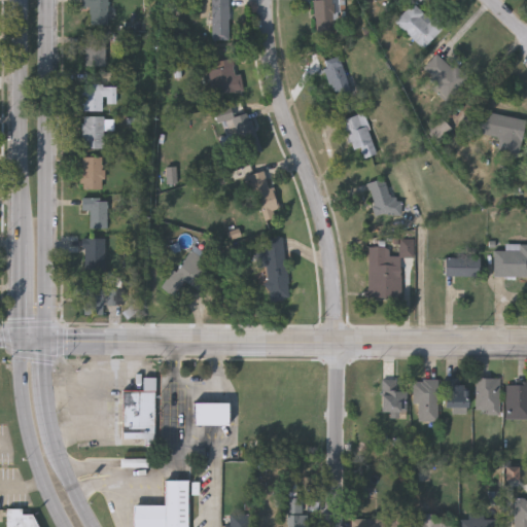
[(90,7),(82,7),(82,0),(107,0),(107,25),(90,25),(90,7)]
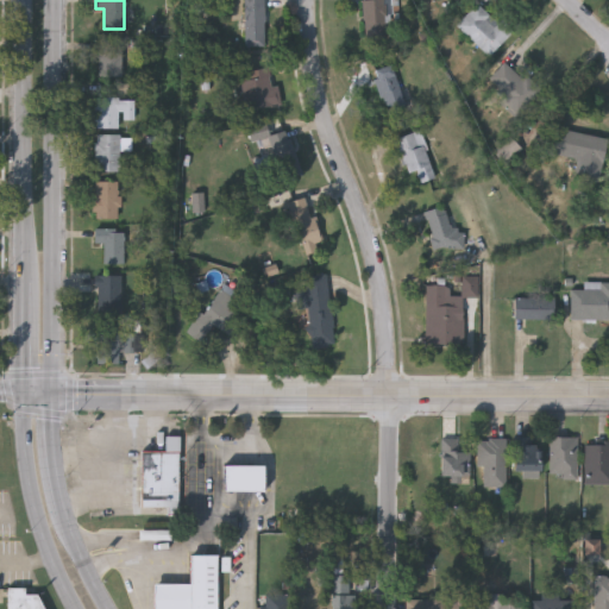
[(264,0),(264,48),(244,48),(244,0),(264,0)]
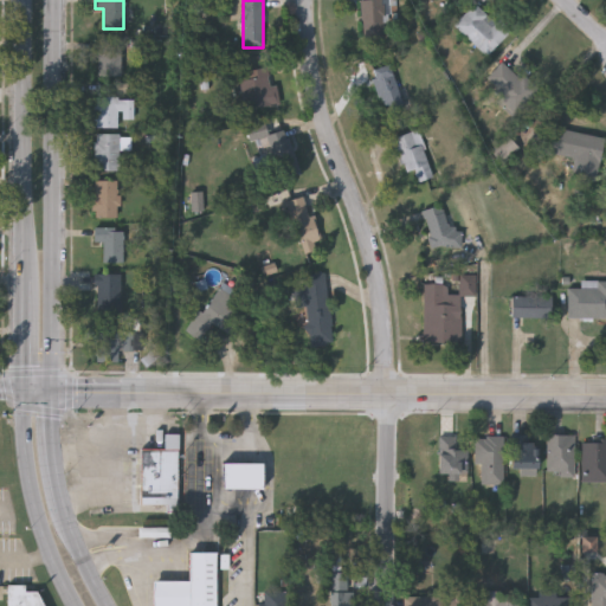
[(385,0),(385,39),(360,38),(360,0),(385,0)]
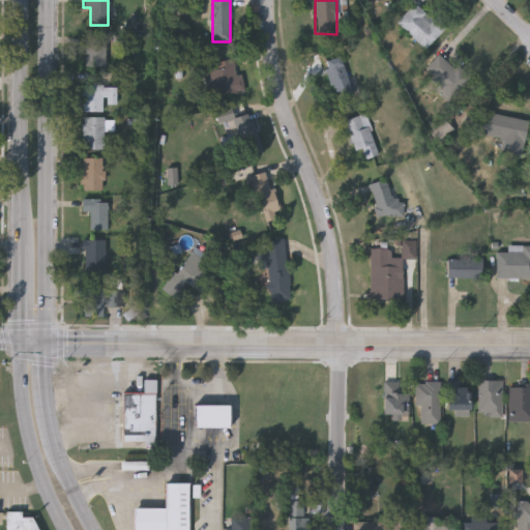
[(395,22),(416,1),(444,29),(423,50),(395,22)]
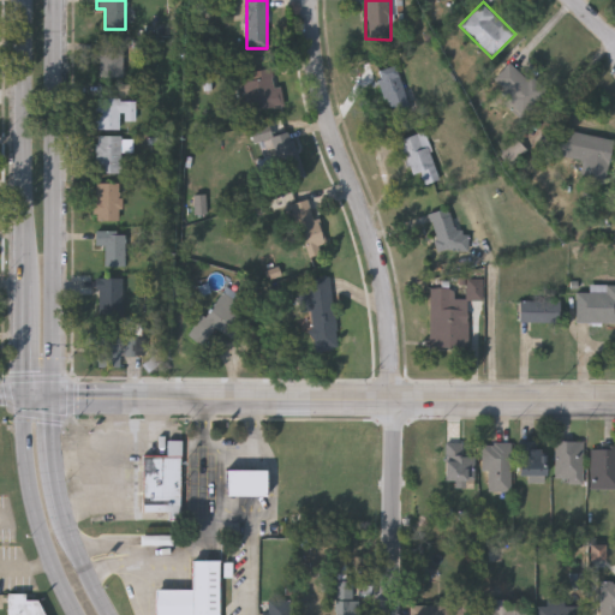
[(123,77),(97,77),(97,39),(123,39),(123,77)]
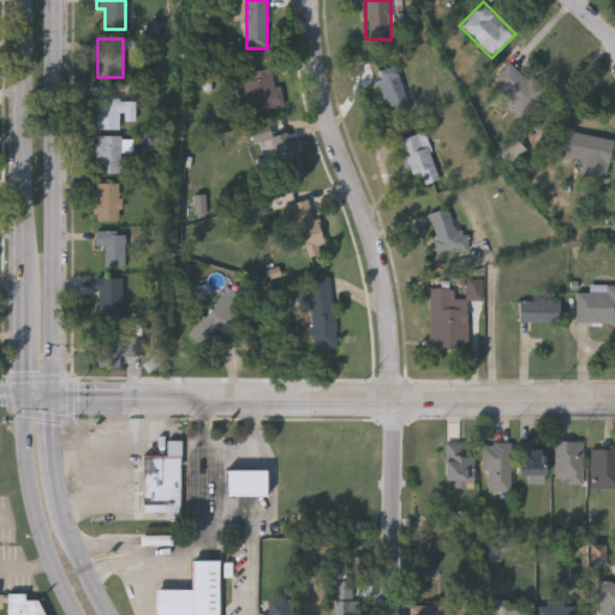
[(488,87),(508,63),(544,93),(524,117),(488,87)]
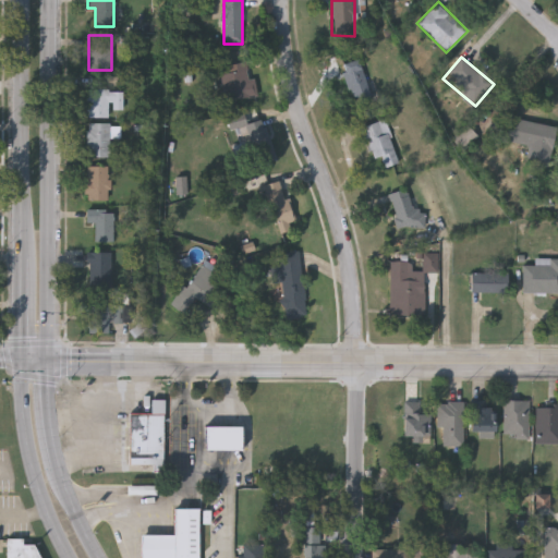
[(339,65),(356,59),(375,106),(358,112),(339,65)]
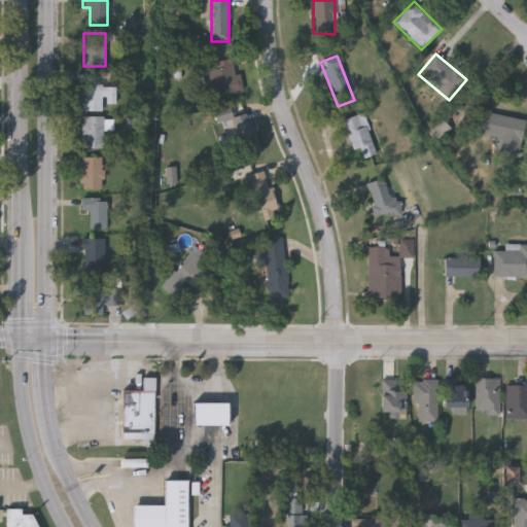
[(237,74),(239,73),(244,88),(215,97),(205,65),(231,57),(237,74)]
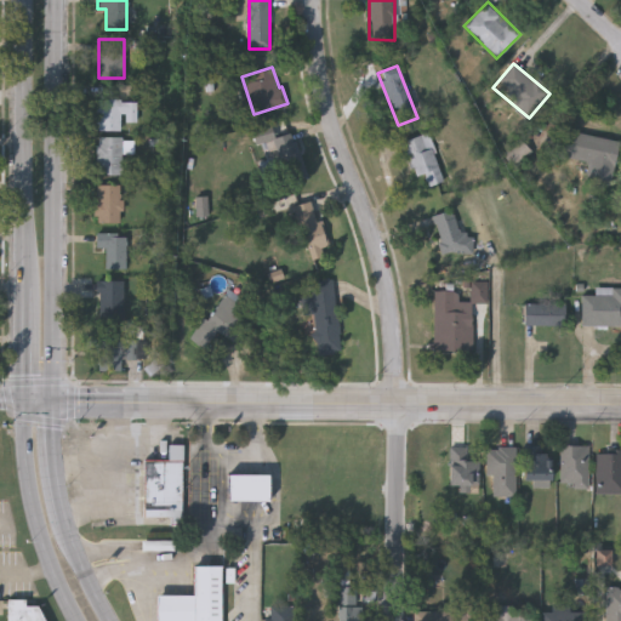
[(123,121),(123,130),(97,130),(97,100),(137,100),(137,121),(123,121)]
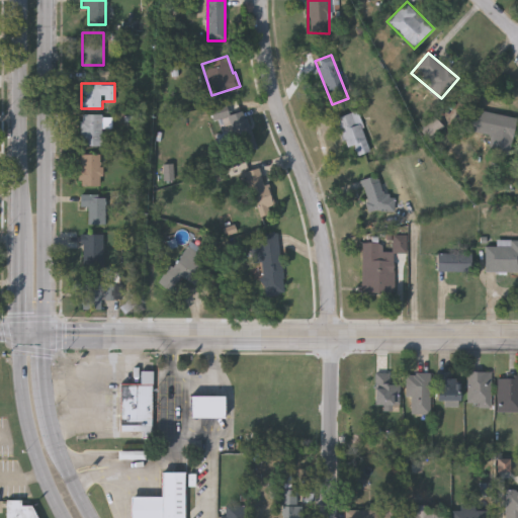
[(349,157),(336,117),(356,110),(369,150),(349,157)]
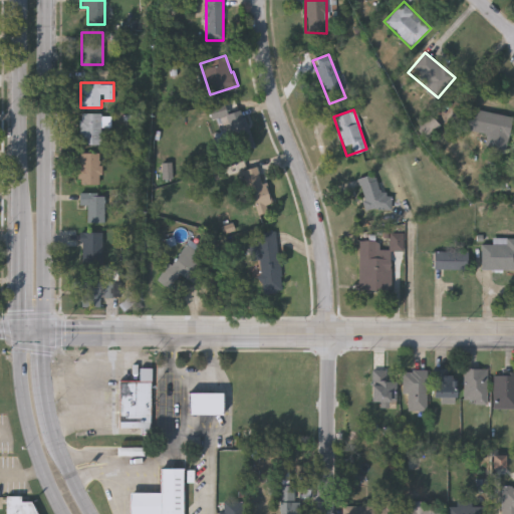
[(505,154),(483,151),(486,133),(465,130),(468,109),(510,115),(505,154)]
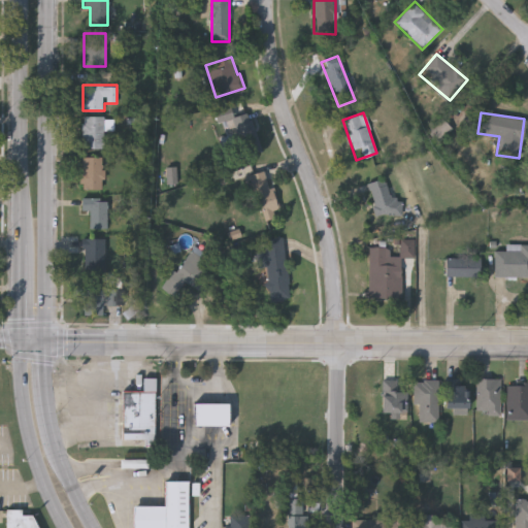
[(104,147),(83,147),(83,116),(104,116),(104,147)]
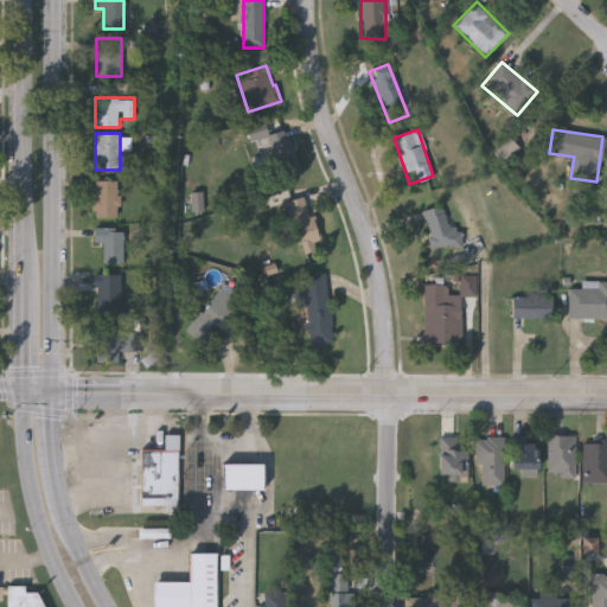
[(517,148),(503,163),(491,151),(506,136),(517,148)]
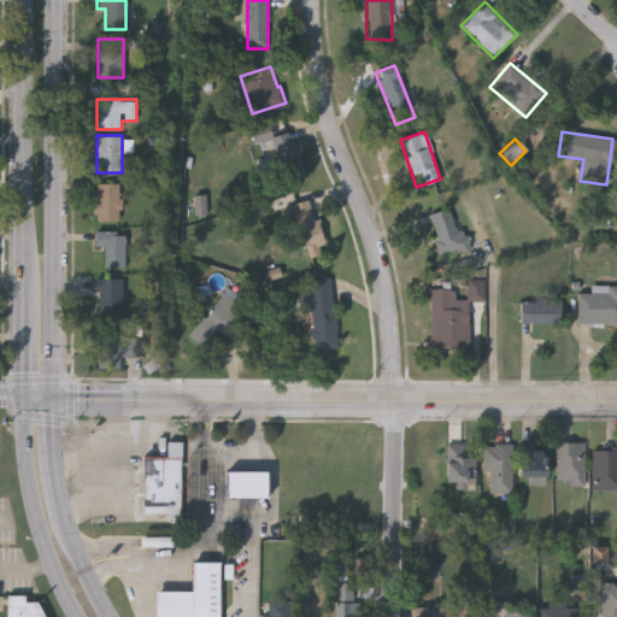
[(263,153),(294,142),(307,177),(276,188),(263,153)]
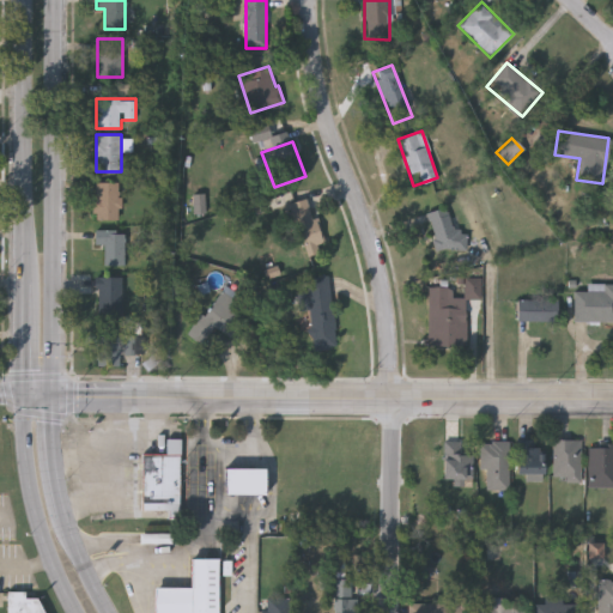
[(121,219),(95,219),(95,182),(121,182),(121,219)]
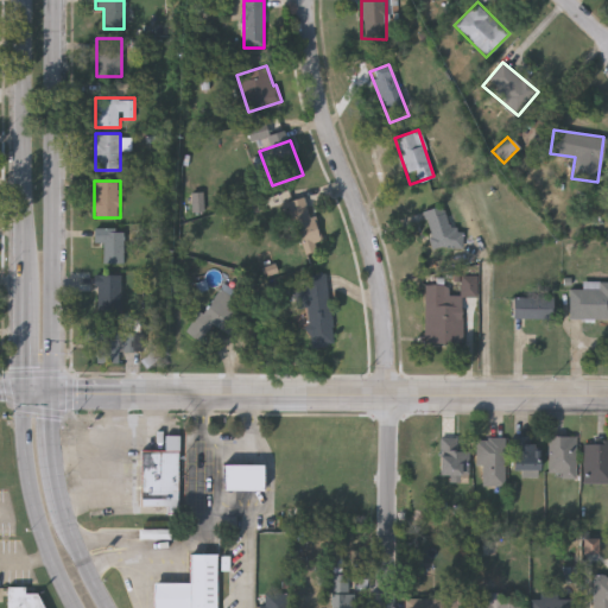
[(316,241),(310,241),(311,251),(293,254),(286,201),(310,197),(316,241)]
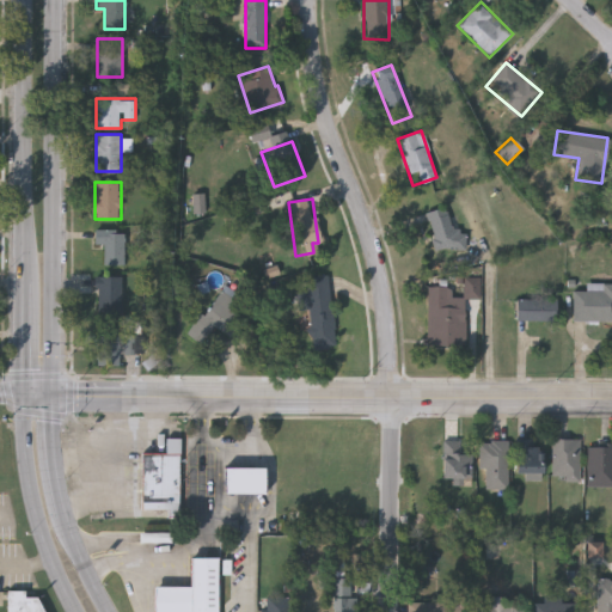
[(429,210),(450,209),(450,232),(465,232),(466,249),(430,250),(429,210)]
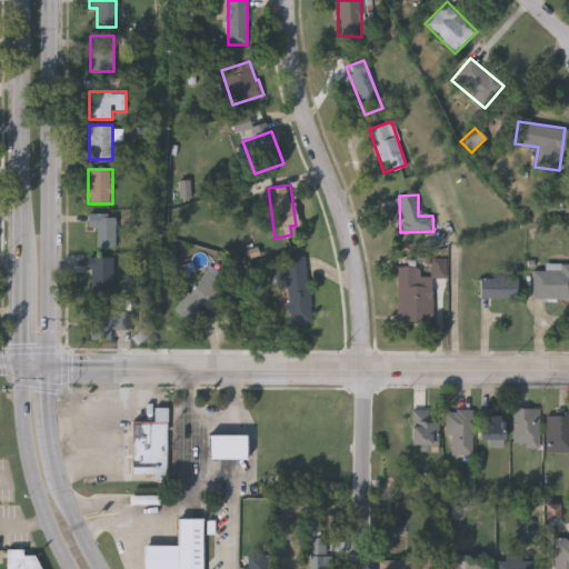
[(116,213),(116,247),(97,247),(97,228),(88,228),(88,215),(116,213)]
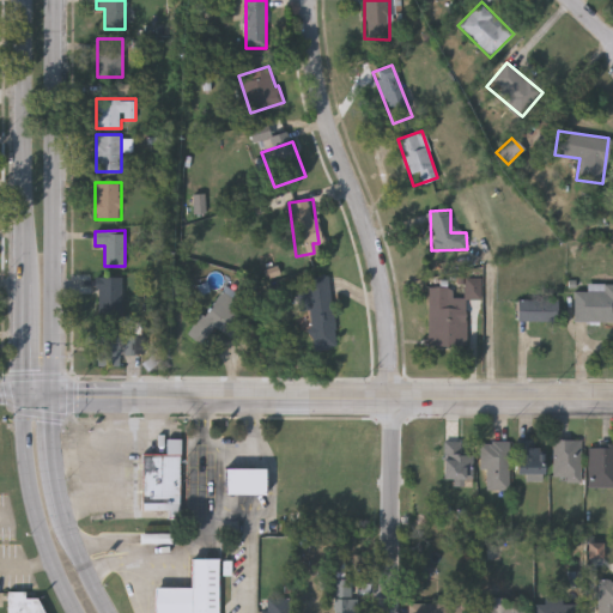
[(332,275),(335,349),(310,350),(307,277),(332,275)]
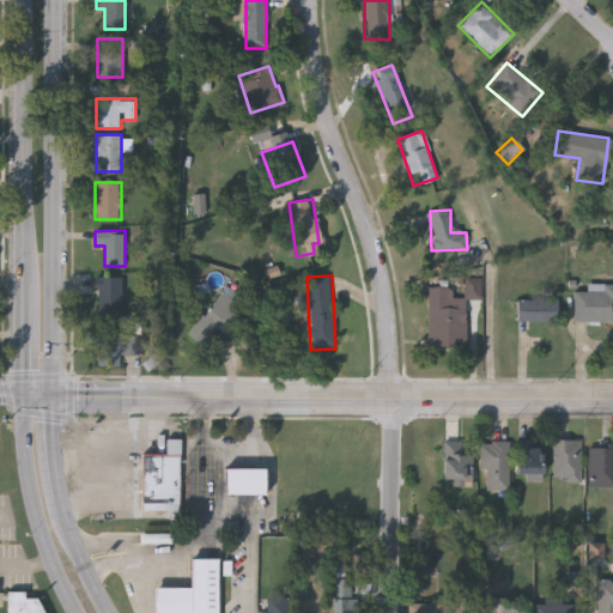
[(96,277),(122,277),(122,321),(96,321),(96,277)]
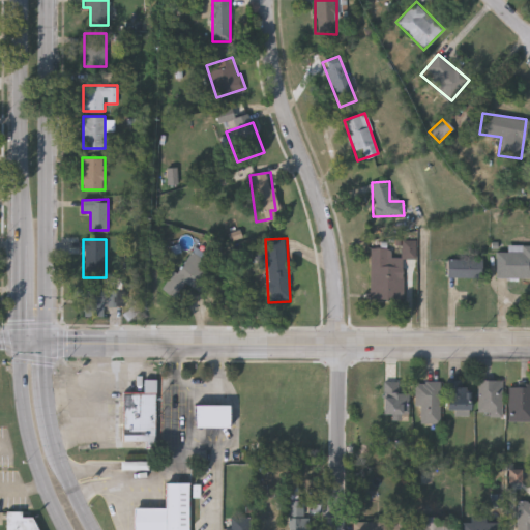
[(529,245),(529,277),(496,277),(496,252),(508,252),(508,245),(529,245)]
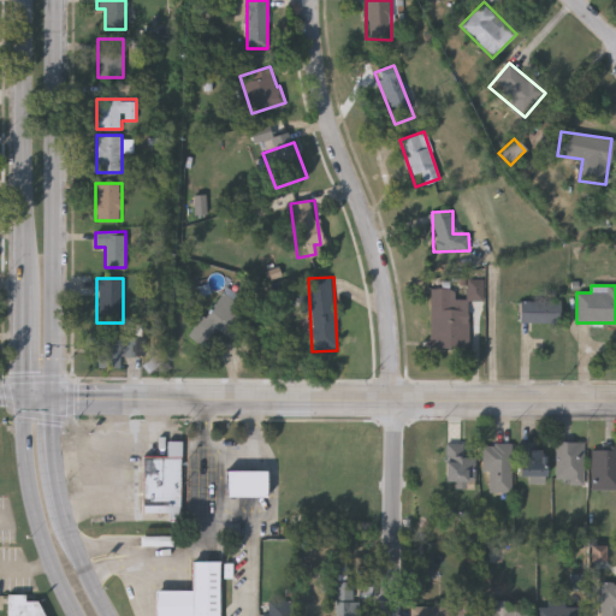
[(253,307),(230,341),(214,330),(203,347),(189,337),(224,288),(253,307)]
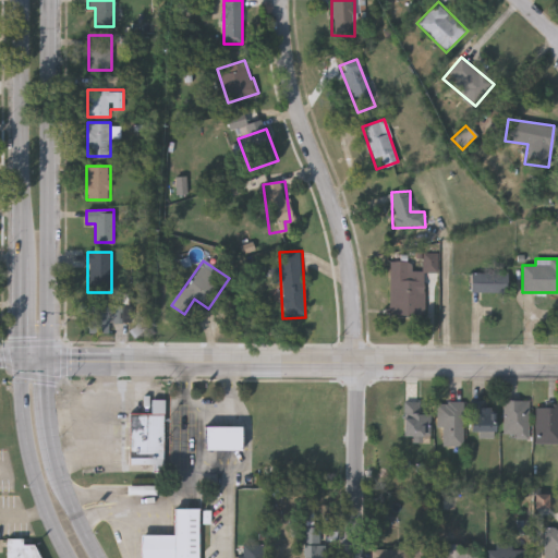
[(409,279),(424,280),(423,316),(389,315),(390,261),(409,262),(409,279)]
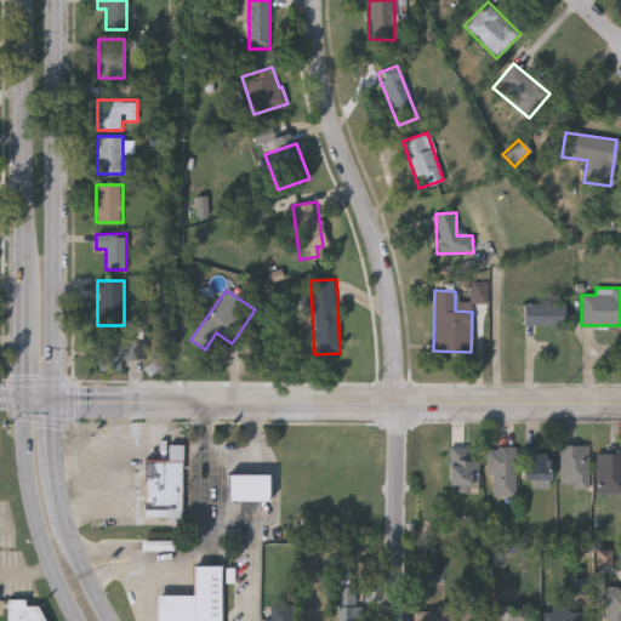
[(565,325),(523,325),(523,303),(565,303),(565,325)]
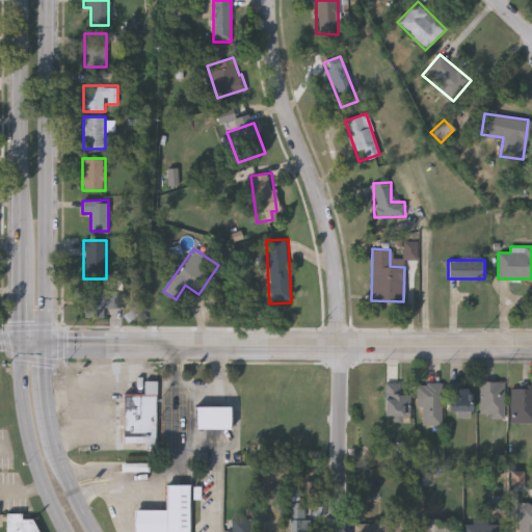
[(116,291),(116,309),(104,309),(104,316),(85,316),(85,291),(116,291)]
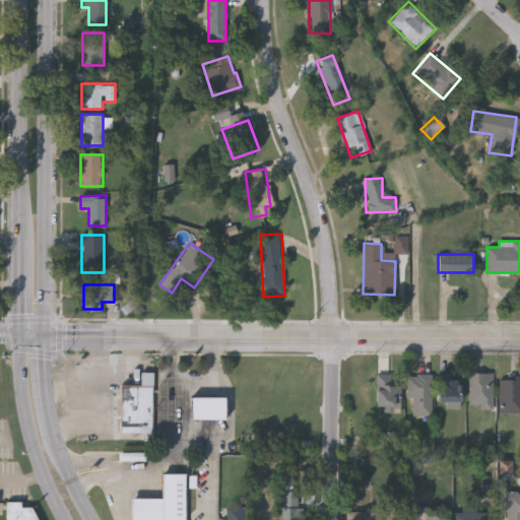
[(120,384),(140,385),(140,372),(151,372),(150,433),(119,432),(120,384)]
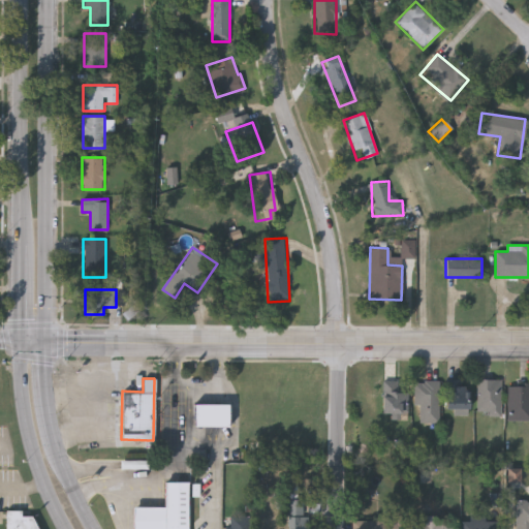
[(467,378),(467,408),(444,408),(444,378),(467,378)]
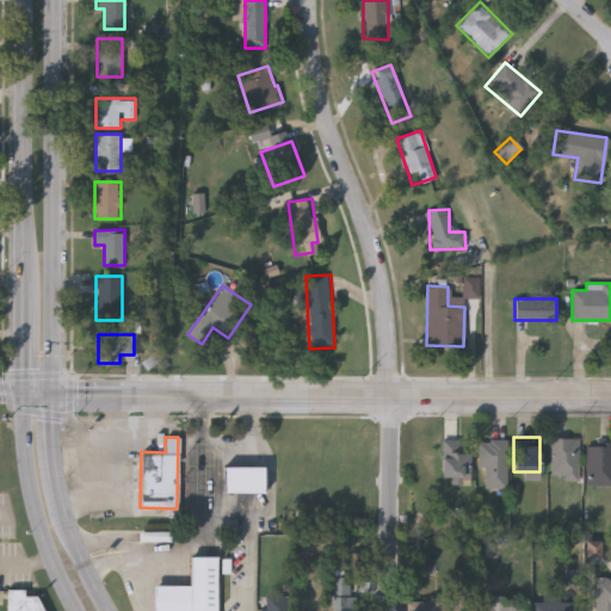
[(549,476),(549,437),(578,437),(578,476),(549,476)]
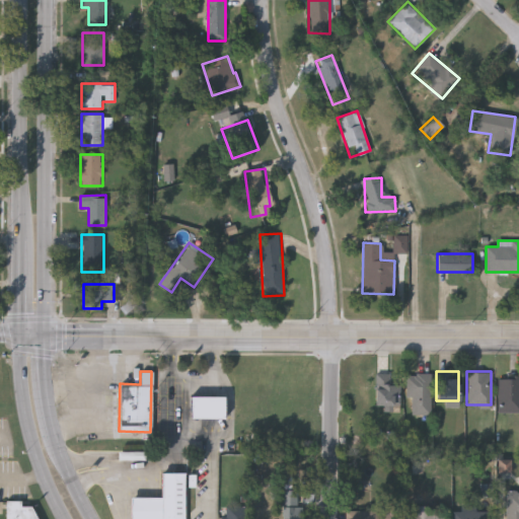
[(373,404),(373,373),(395,373),(395,404),(373,404)]
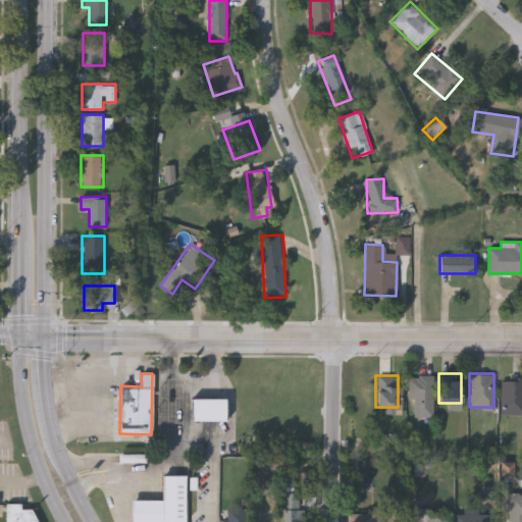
[(431,417),(408,417),(408,375),(431,375),(431,417)]
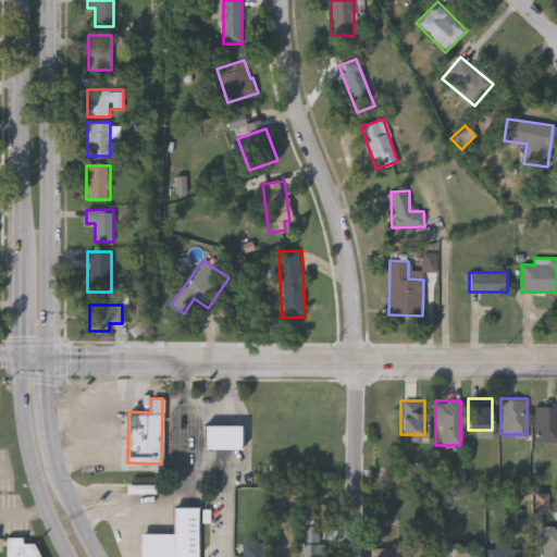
[(556,401),(556,442),(533,442),(533,401),(556,401)]
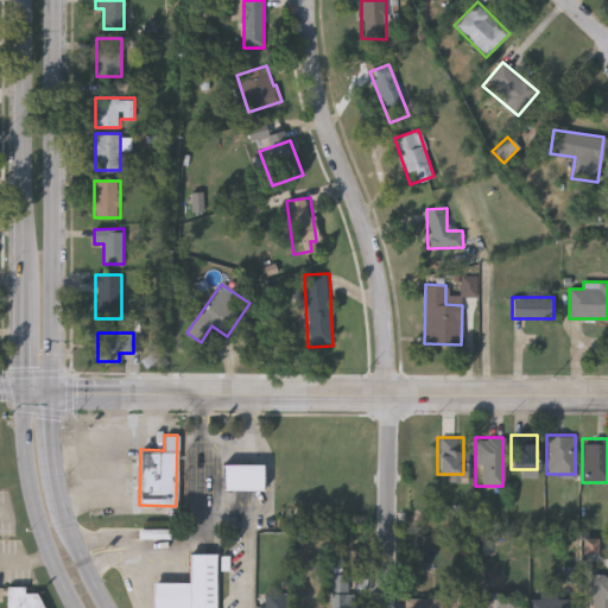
[(260,489),(221,489),(221,464),(260,464),(260,489)]
